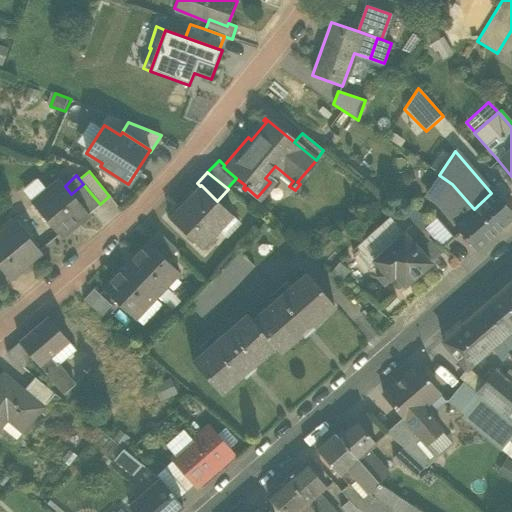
[(452,185),(452,184),(439,175),(427,191),(439,199),(445,206),(441,210),(455,225),(473,209),(452,185)]
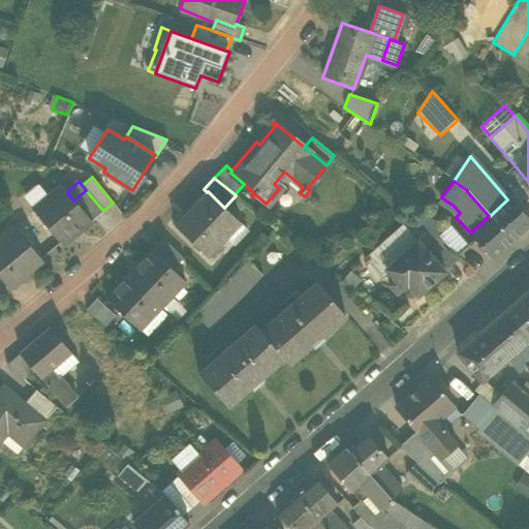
[(62,186),(47,198),(38,189),(35,189),(26,197),(26,200),(33,210),(32,211),(61,246),(91,221),(73,200),(67,192),(62,186)]
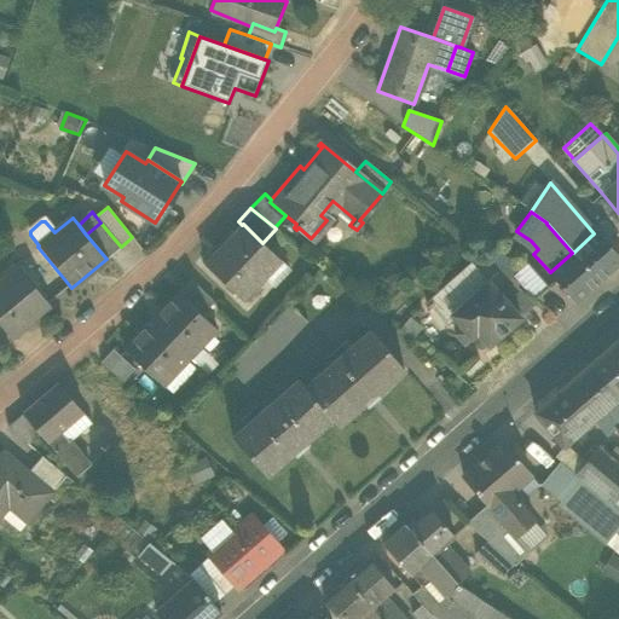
[(86,235),(106,259),(121,247),(100,223),(86,235)]
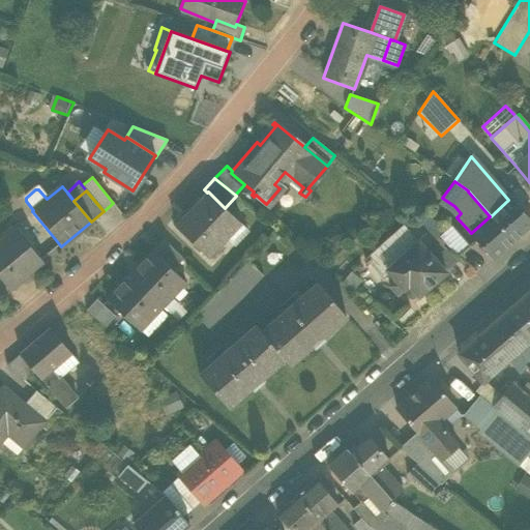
[(175,227),(207,258),(228,235),(225,232),(237,219),(225,208),(208,192),(207,193),(175,227)]
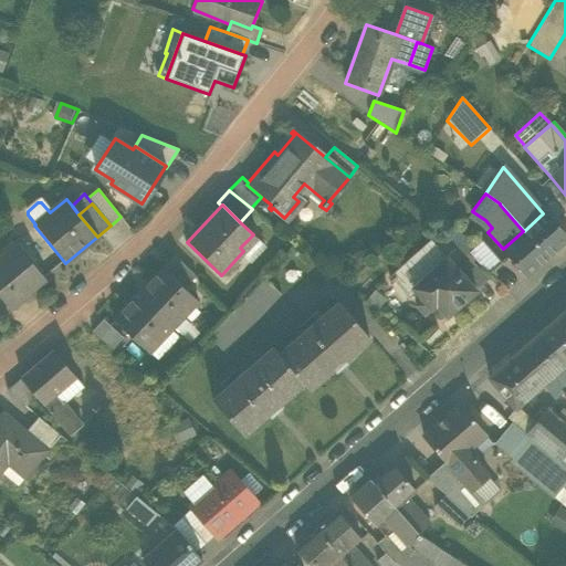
[(480,224),(488,232),(492,228),(485,220),(472,211),(469,217),(480,224)]
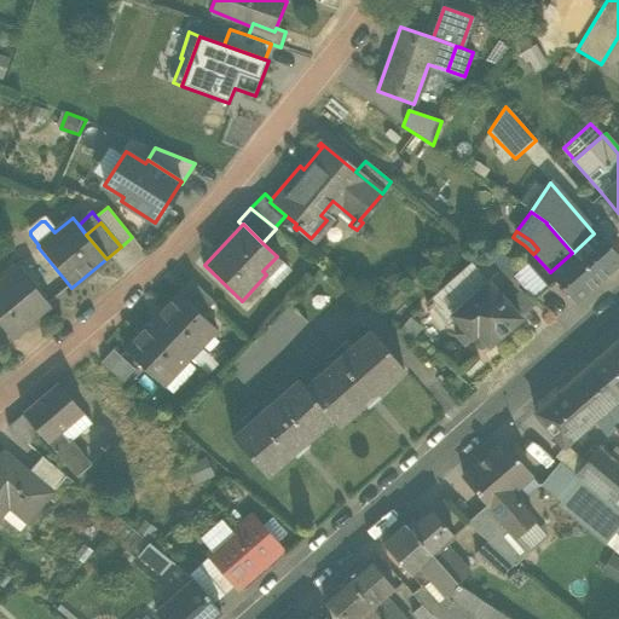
[(594,233),(573,253),(597,281),(618,261),(618,256),(596,231),(594,233)]
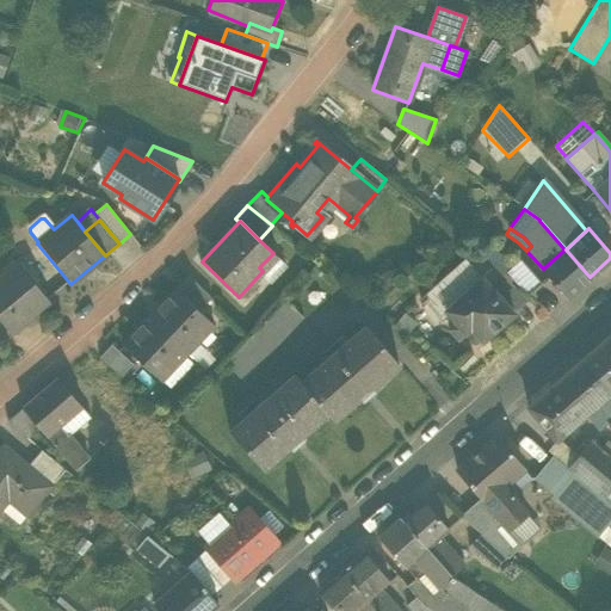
[(512,264),(489,246),(480,257),(503,276),(512,264)]
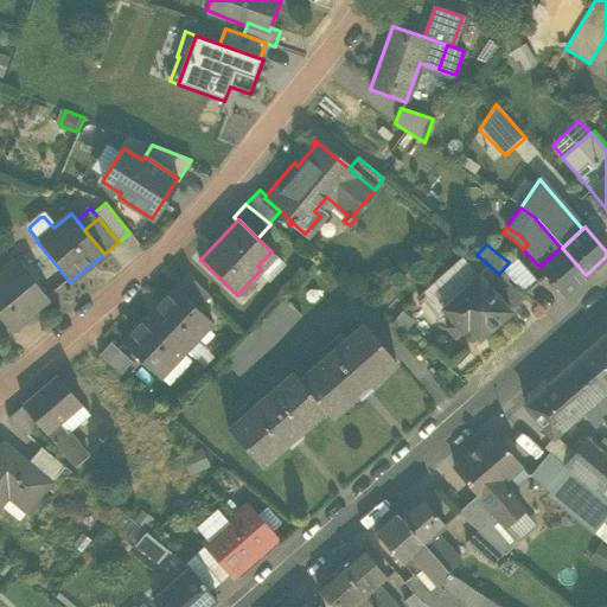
[(563,295),(586,275),(562,248),(561,248),(540,267),(563,295)]
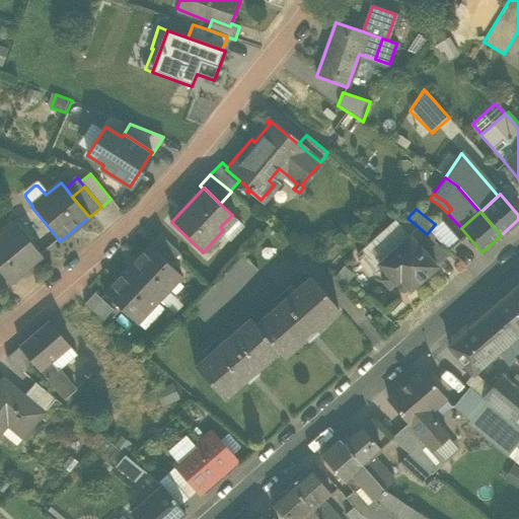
[(398,280),(409,291),(436,267),(435,266),(420,248),(410,236),(408,237),(394,221),(357,253),(359,255),(357,256),(359,260),(361,257),(374,273),(380,268),(386,275),(380,281),(387,290),(398,280)]
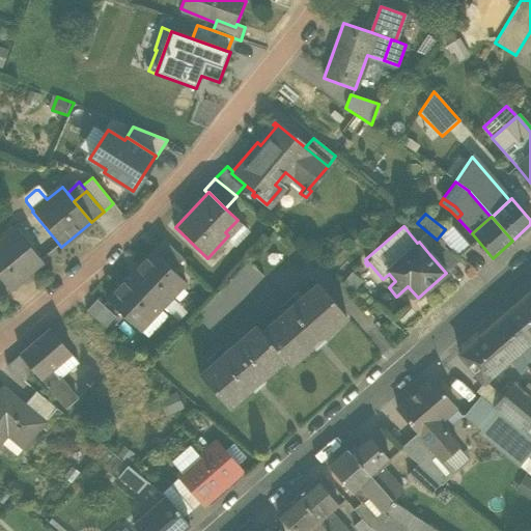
[(15,229),(0,241),(0,246),(17,232),(15,229)]
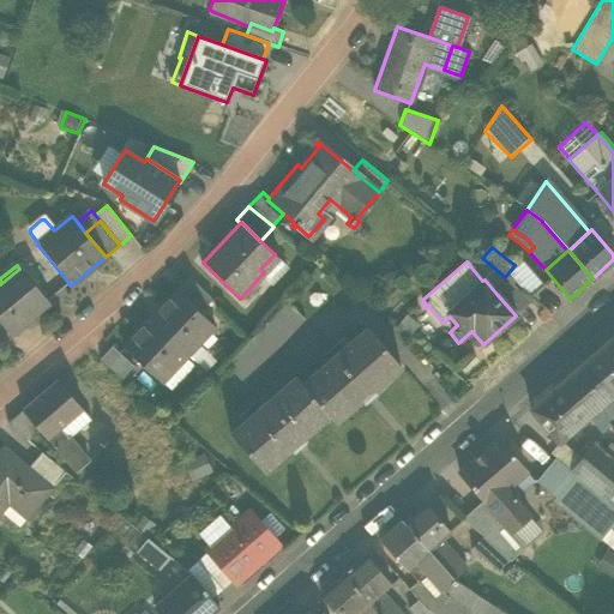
[(0,320),(11,335),(48,304),(19,269),(0,284),(0,320)]
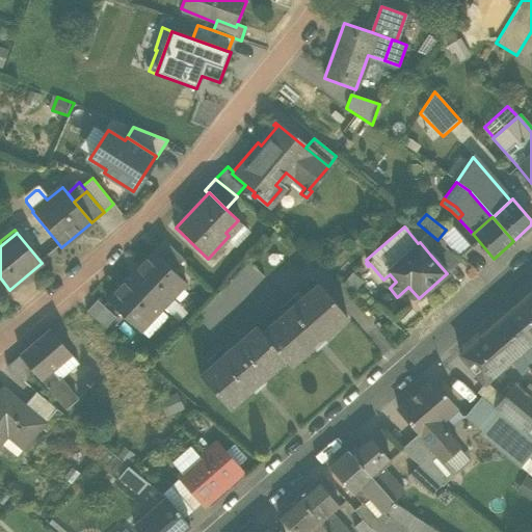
[(153,251),(174,271),(184,259),(164,240),(153,251)]
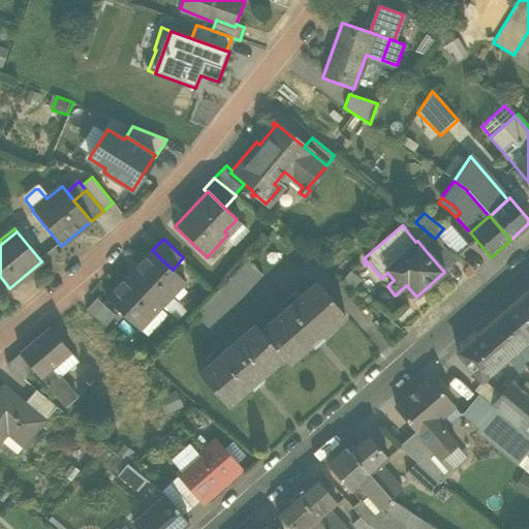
[(428,253),(443,271),(458,258),(439,243),(428,253)]
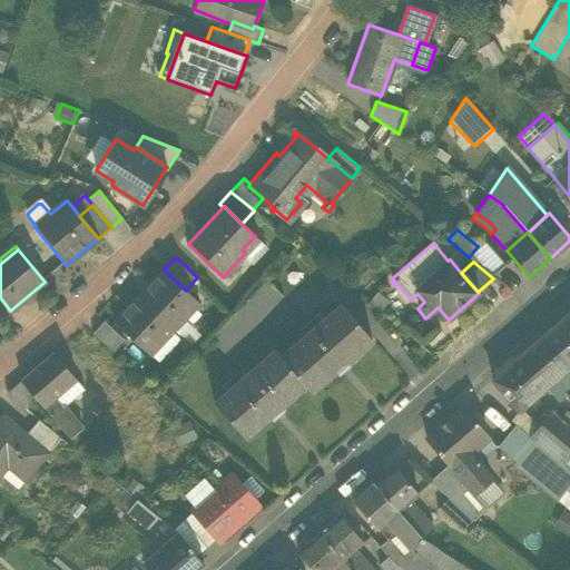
[(163,269),(138,295),(175,330),(185,318),(180,313),(194,298),(186,291),(164,269),(163,269)]
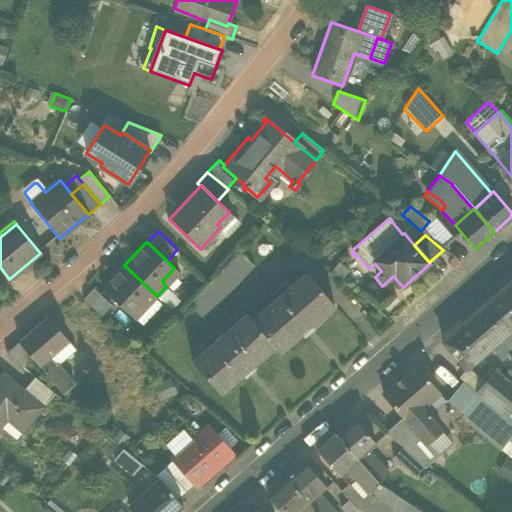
[(148,306),(157,296),(124,265),(102,288),(130,314),(142,301),(148,306)]
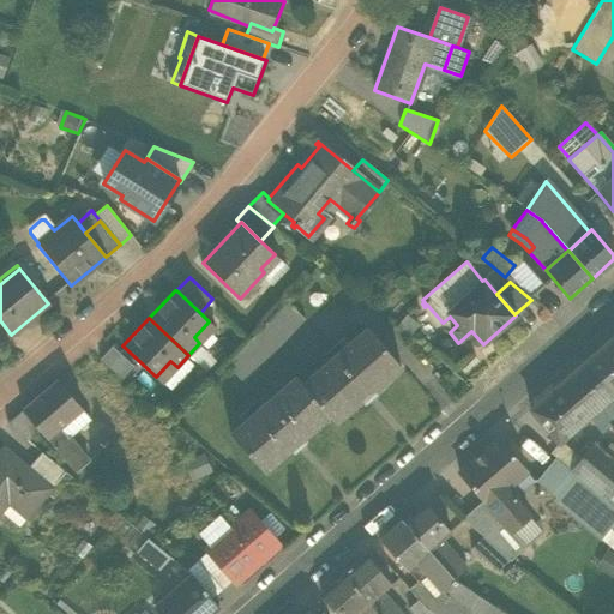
[(194,337),(199,343),(215,326),(209,321),(194,337)]
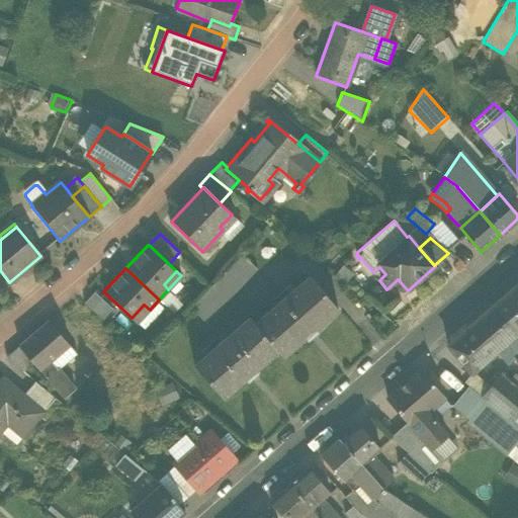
[(309,276),(254,324),(274,347),(283,357),(296,345),(293,342),(304,334),(308,339),(317,331),(313,326),(323,318),(325,320),(337,309),(309,276)]
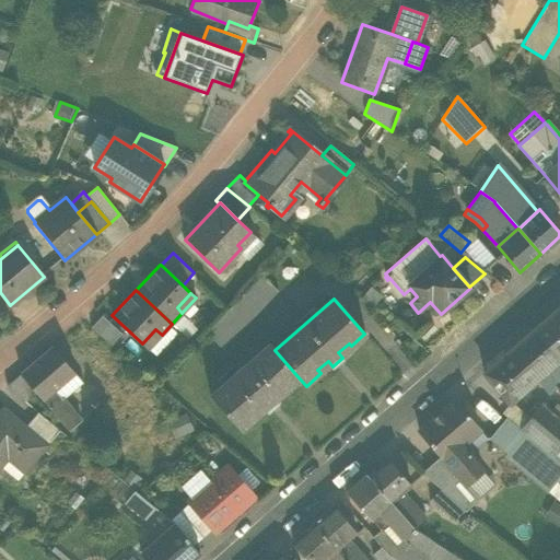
[(559,306),(535,329),(559,358),(559,306)]
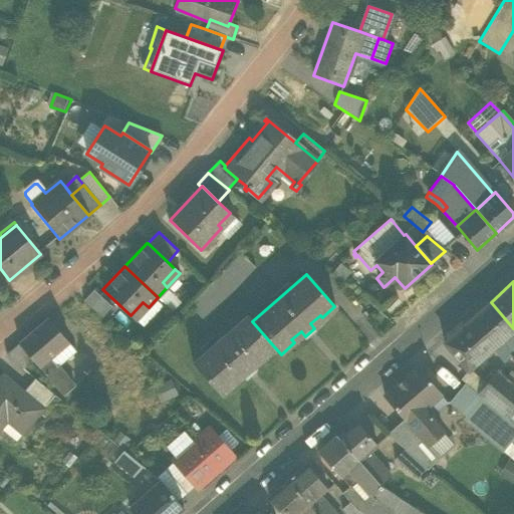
[(83,301),(101,317),(111,307),(93,291),(83,301)]
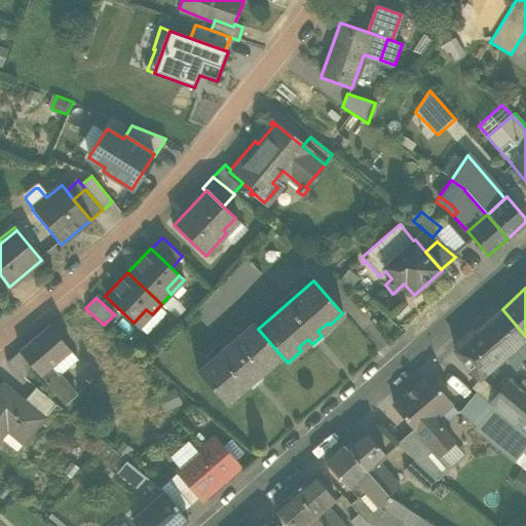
[(139,328),(152,314),(146,309),(134,323),(139,328)]
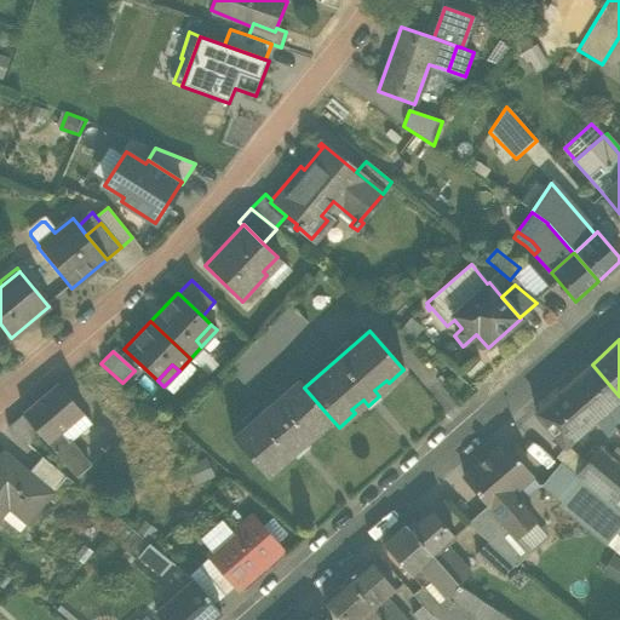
[(616,428),(619,430),(619,396),(592,365),(537,413),(535,413),(564,447),(597,417),(612,432),(616,428)]
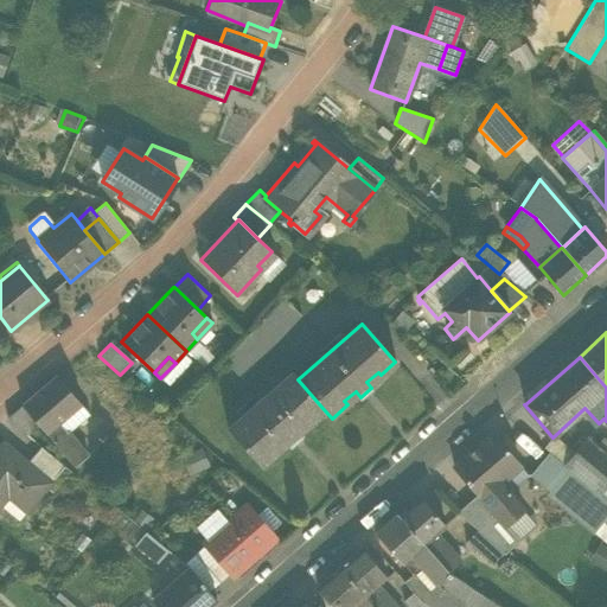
[(312,414),(321,407),(298,379),(293,374),(292,372),(228,429),(257,462),(267,455),(270,459),(288,443),(291,446),(300,436),(299,434),(317,419),(312,414)]
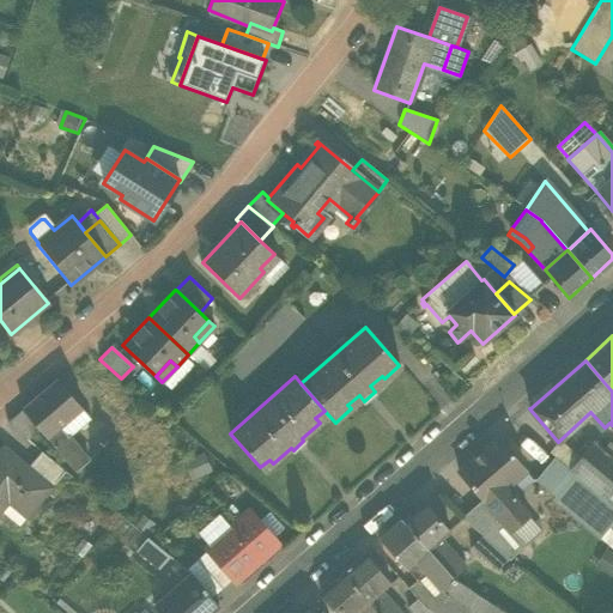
[(40,429),(48,438),(60,428),(83,408),(58,380),(23,408),(40,429)]
